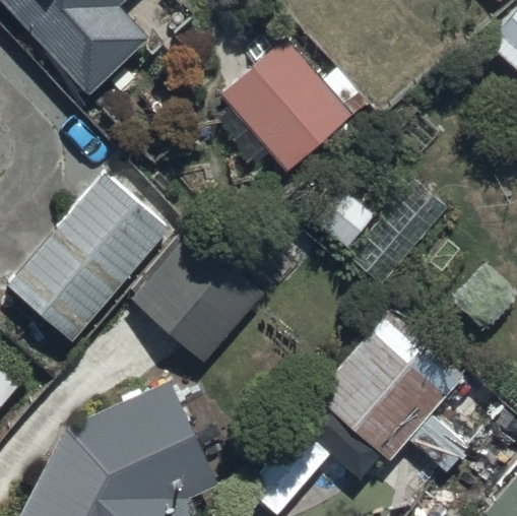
[(128,0),(4,0),(95,91),(154,35),(125,4),(128,0)]
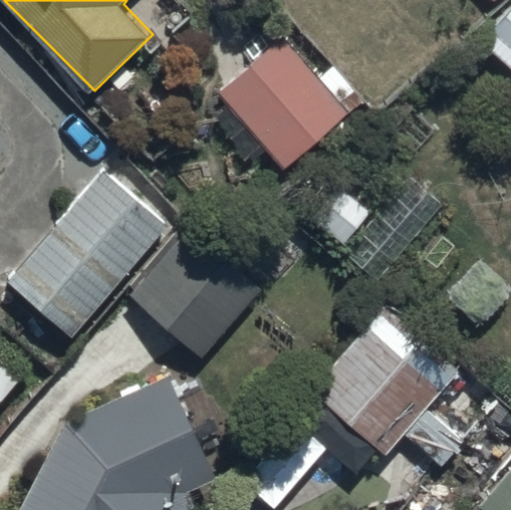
[(510,9),(482,42),(510,67),(510,9)]
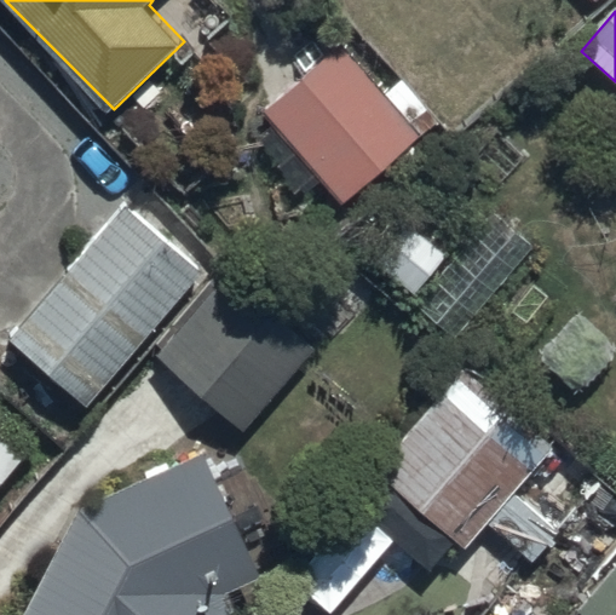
[(419,136),(340,45),(263,111),(341,203),(419,136)]
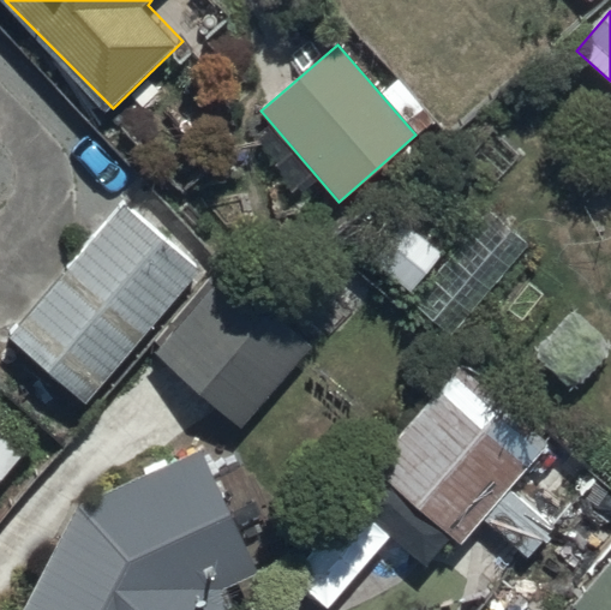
[(204,270),(126,202),(7,339),(85,407),(204,270)]
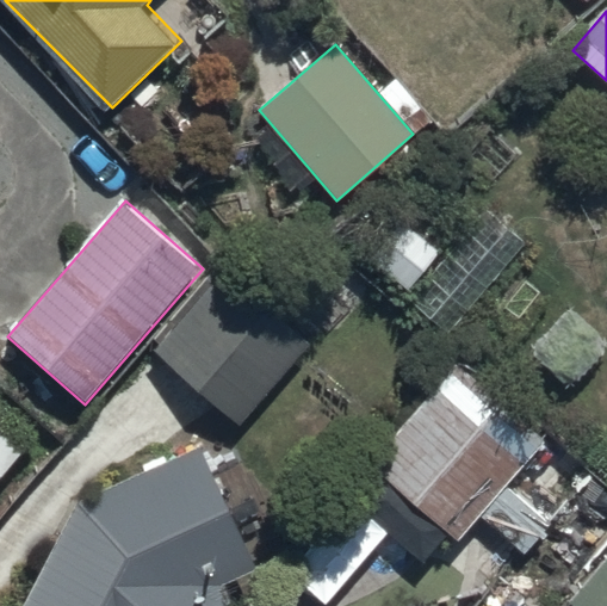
[(528,245),(489,211),(448,259),(404,221),(372,259),(415,295),(410,301),(452,336),(528,245)]
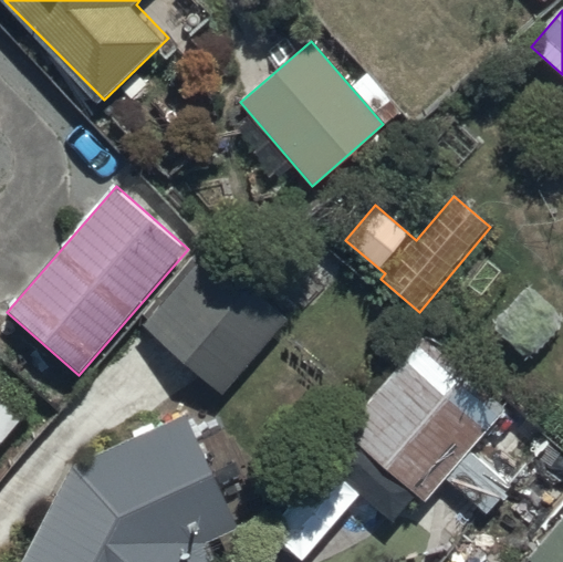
[(223,392),(284,319),(205,252),(144,326),(223,392)]
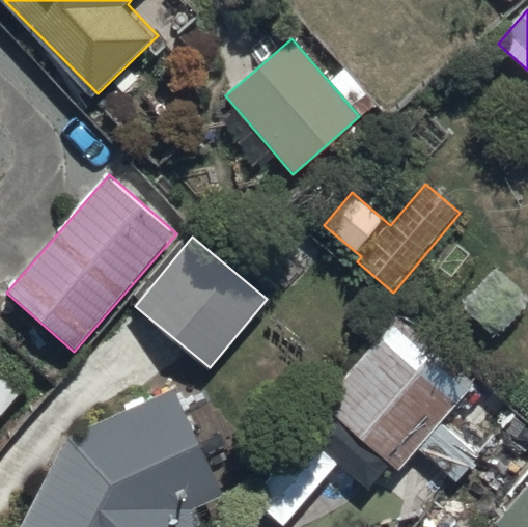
[(401,469),(473,383),(392,316),(323,401),(328,407),(304,436),(371,491),(394,463),(401,469)]
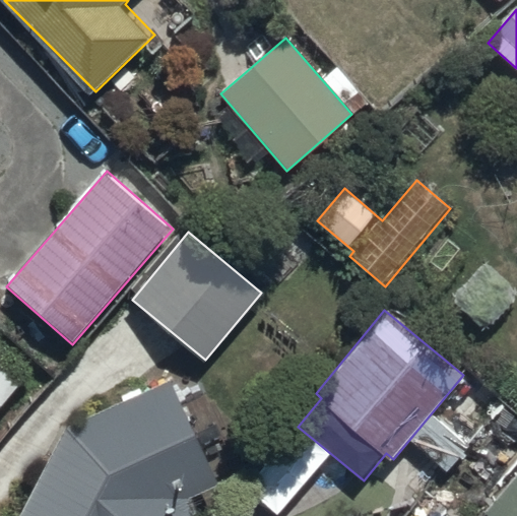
[(0,409),(35,372),(0,339),(0,409)]
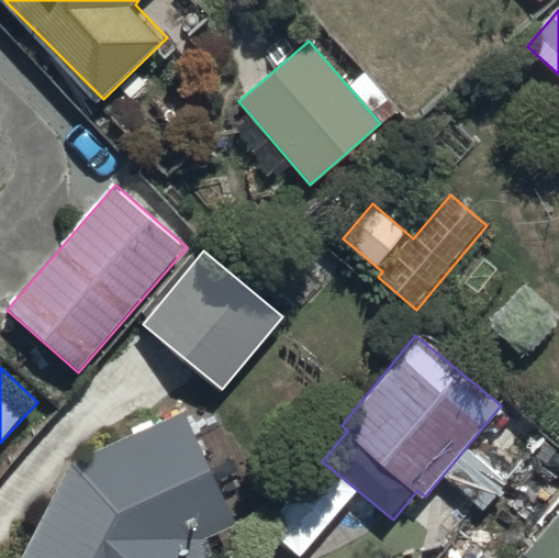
[(188,408),(73,457),(20,557),(209,557),(212,554),(207,538),(238,526),(188,408)]
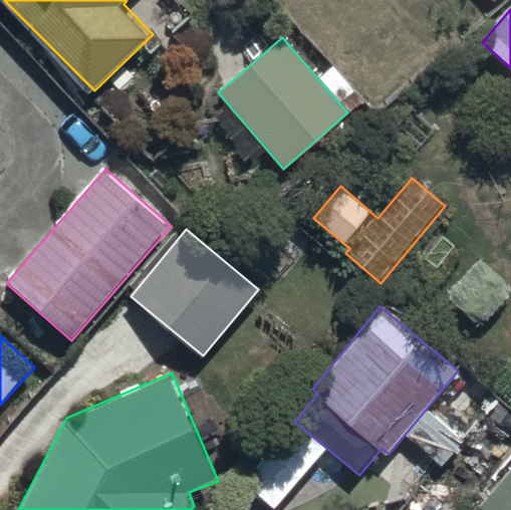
[(510,472),(482,507),(485,509),(510,509),(510,472)]
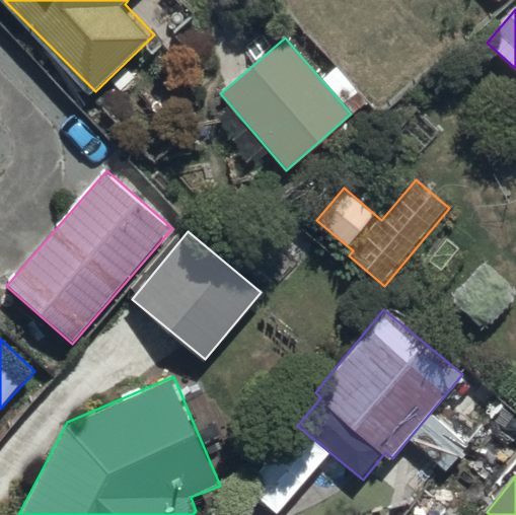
All buildings are outlined.
